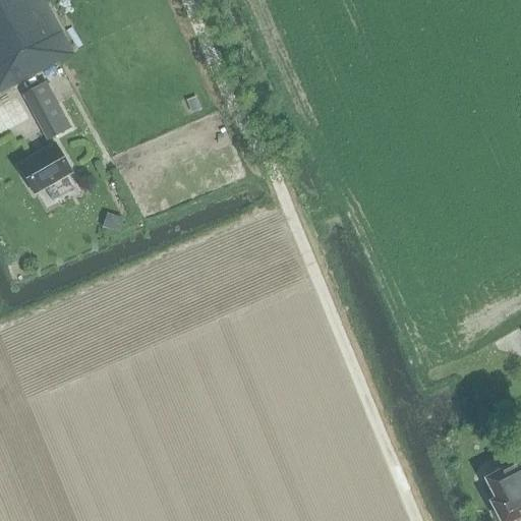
[(0,0),(0,90),(21,80),(70,54),(40,0),(0,0)]
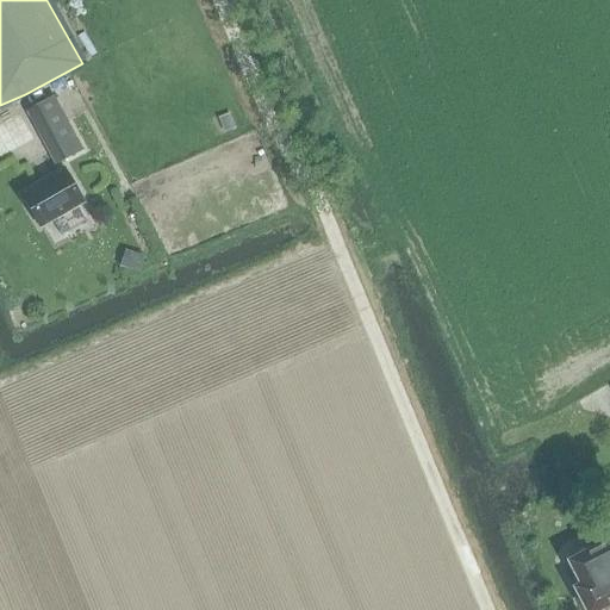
[(58,163),(81,150),(53,98),(29,110),(58,163)]
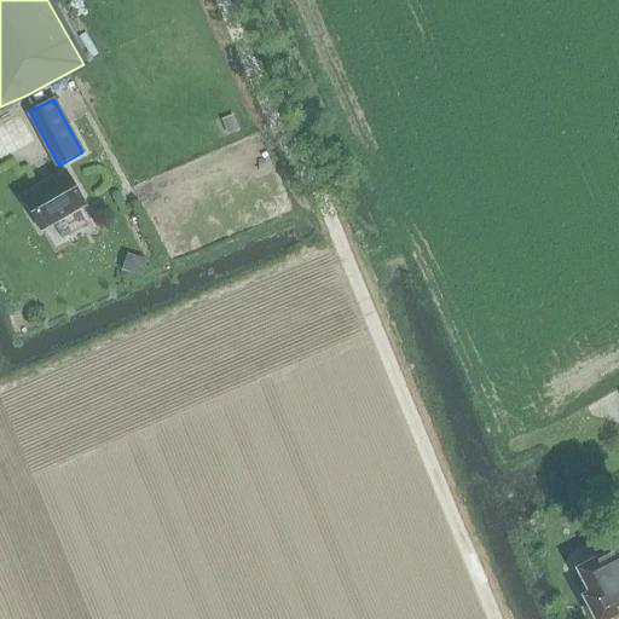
[(39,230),(82,204),(65,173),(21,198),(39,230)]
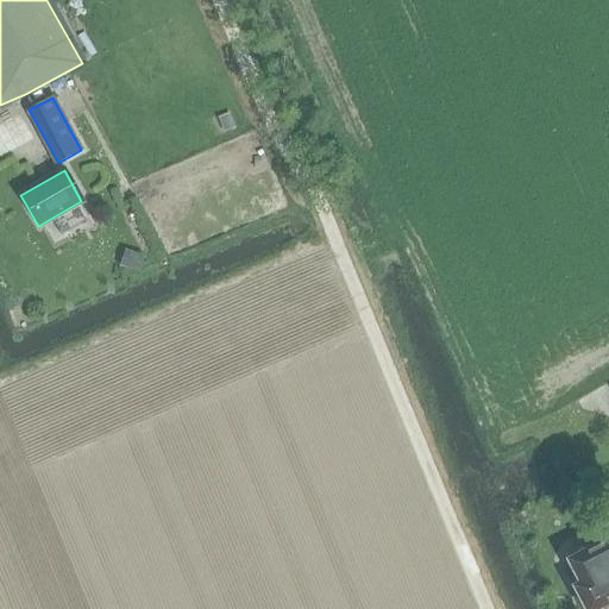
[(87,206),(51,225),(58,238),(94,219),(87,206)]
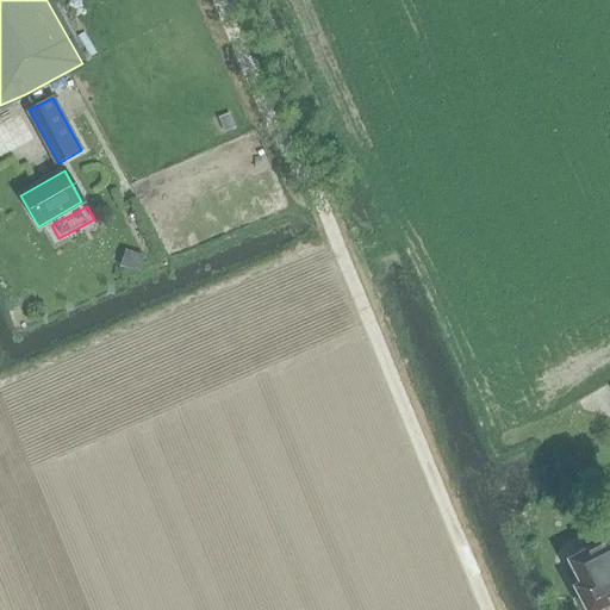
[(131,250),(126,267),(144,272),(149,255),(131,250)]
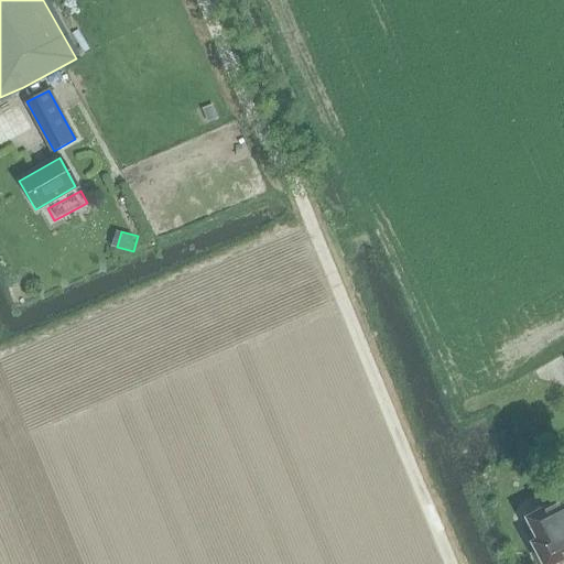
[(563,445),(555,449),(563,468),(563,499),(525,520),(537,542),(533,548),(541,563),(550,563),(563,556),(563,445)]
